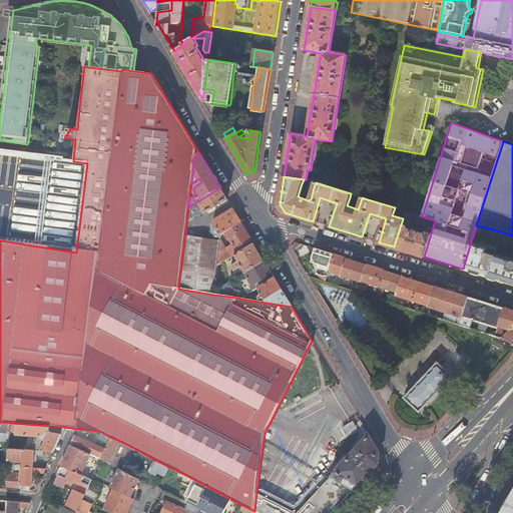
[(227,200),(220,187),(199,200),(206,212),(227,200)]
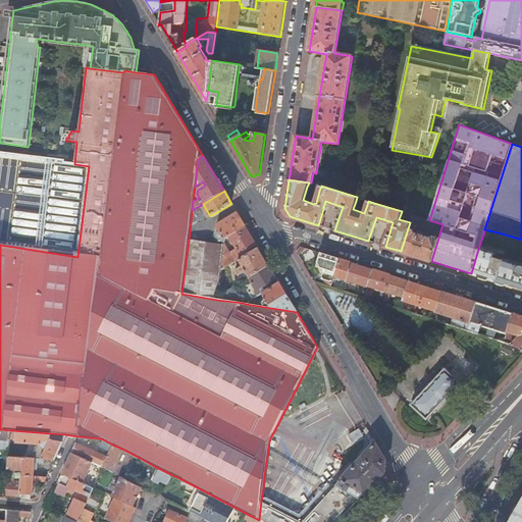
[(203,204),(192,210),(191,223),(210,216),(203,204)]
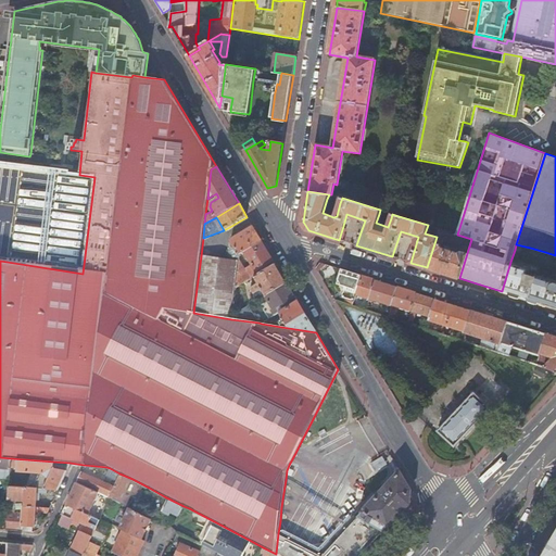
[(261,241),(253,227),(227,242),(227,244),(227,248),(236,262),(238,262),(238,261),(239,254),(243,252),(261,241)]
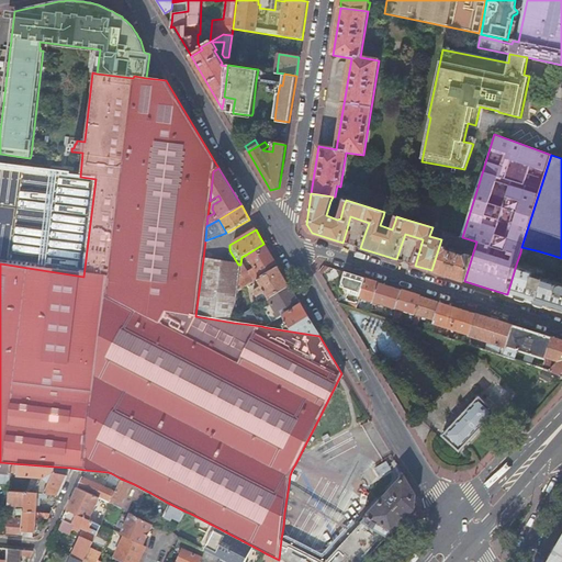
[(431,270),(447,276),(464,281),(476,242),(462,237),(444,232),(441,239),(431,270)]
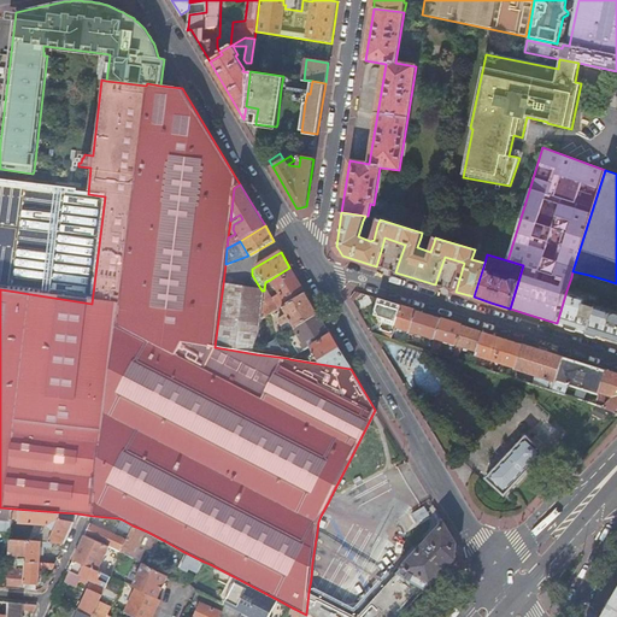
[(305,293),(289,268),(270,280),(272,283),(270,286),(271,287),(274,286),(286,305),(305,293)]
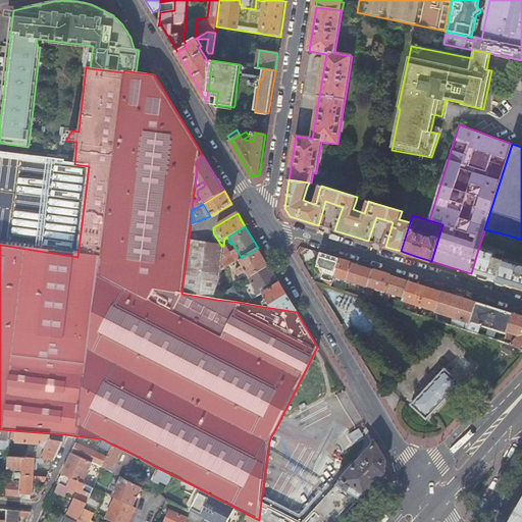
[(496,239),(498,232),(484,229),(483,235),(496,239)]
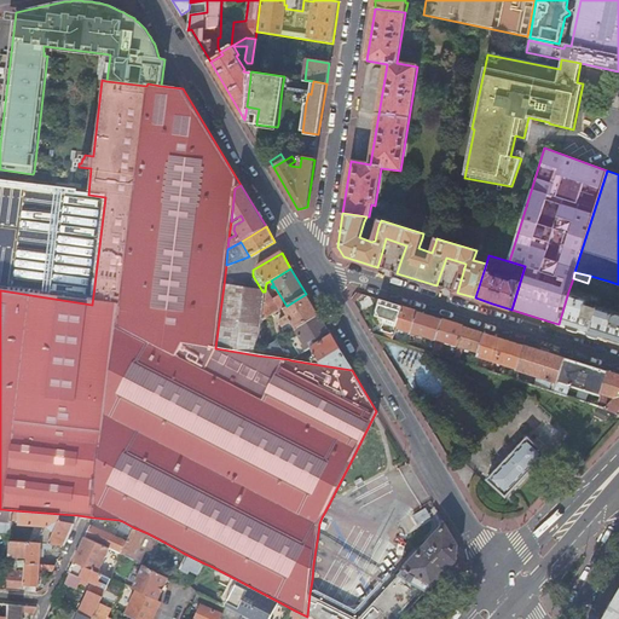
[(262,291),(224,285),(218,330),(260,336),(261,320),(265,291),(262,291)]
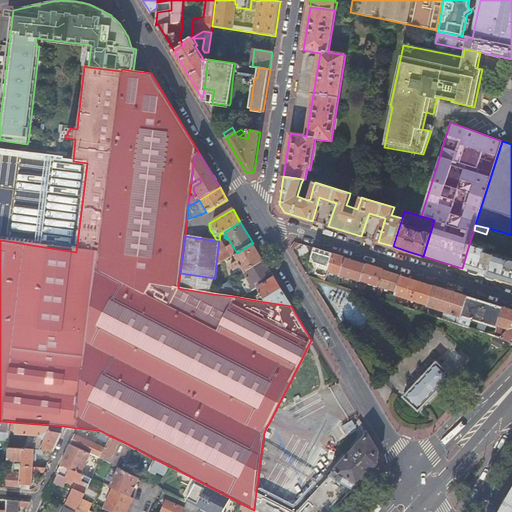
[(230,257),(219,240),(219,241),(216,265),(230,257)]
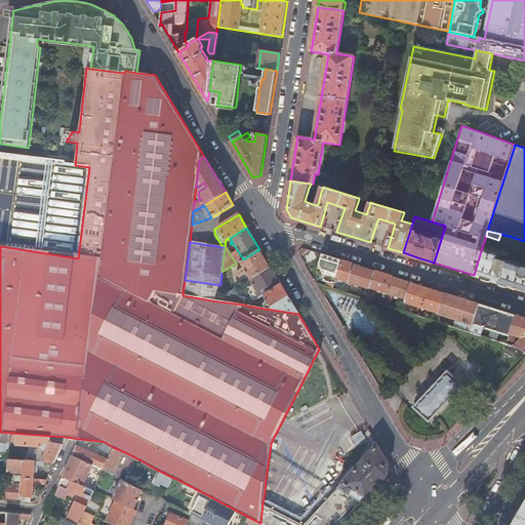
[(500,253),(482,247),(474,275),(486,279),(500,283),(508,259),(509,257),(506,256),(507,254),(501,252),(500,253)]
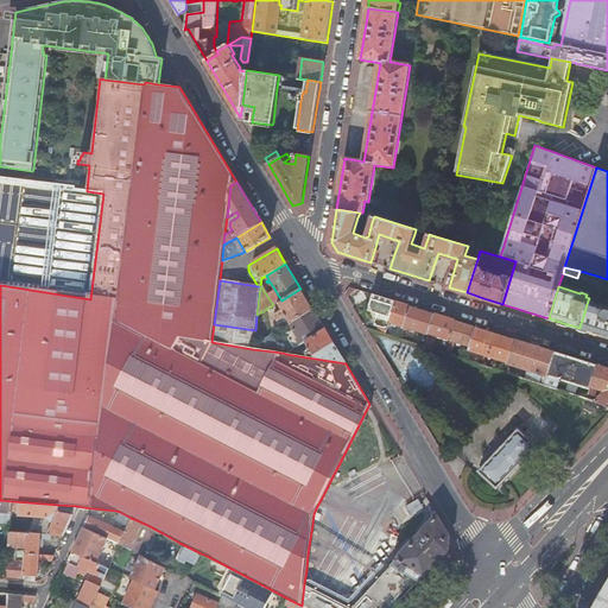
[(285,316),(290,323),(312,309),(301,289),(282,301),(277,303),(282,310),(273,315),(279,323),(283,322),(280,320),(285,316)]
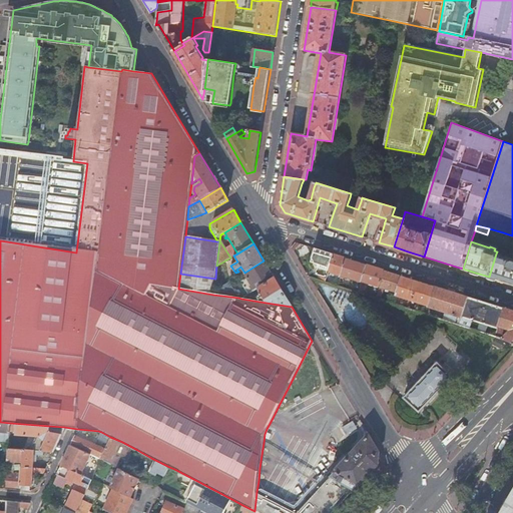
[(334,254),(315,249),(312,263),(319,265),(317,275),(327,278),(328,275),(329,273),(334,254)]
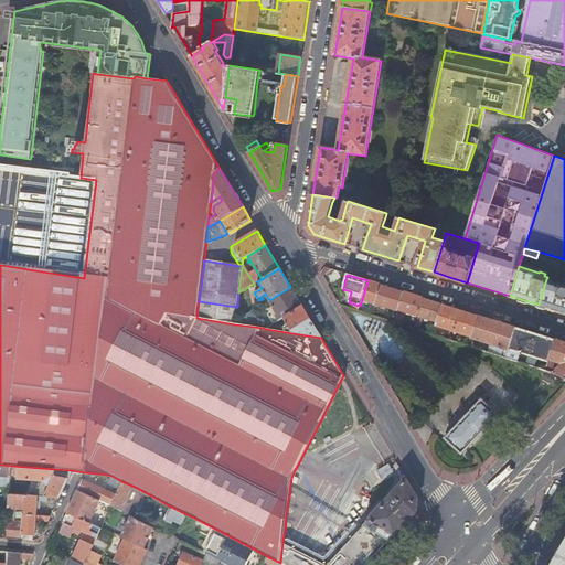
[(563,284),(546,279),(539,305),(558,311),(564,312),(564,281),(563,284)]
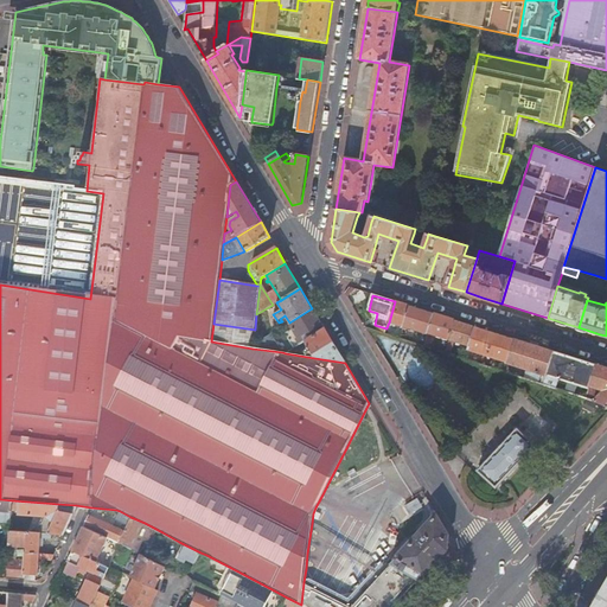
[(397,302),(395,301),(389,323),(395,325),(401,326),(400,330),(403,331),(410,307),(397,302)]
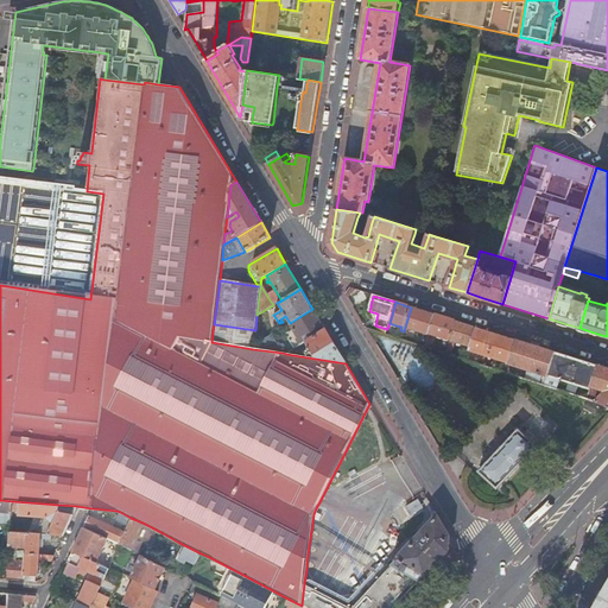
[(413,308),(411,308),(404,331),(407,333),(407,329),(428,335),(434,315),(413,308)]
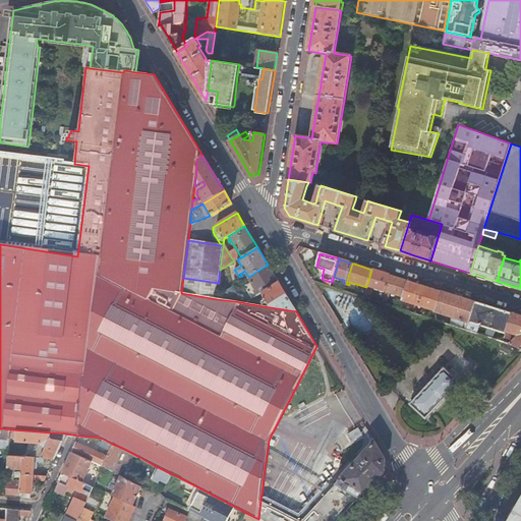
[(244,286),(252,299),(262,293),(279,282),(268,265),(248,277),(251,282),(244,286)]
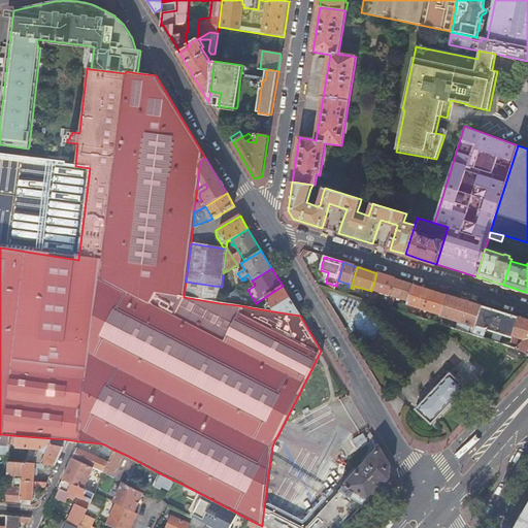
[(371,291),(368,302),(373,303),(376,295),(377,295),(378,293),(390,296),(395,278),(385,275),(376,273),(371,291)]
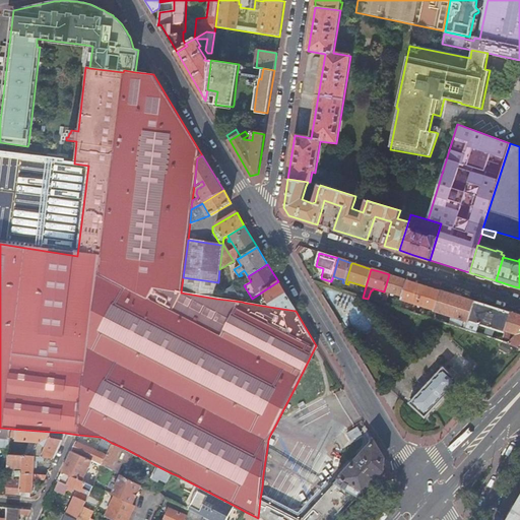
[(239,276),(241,280),(248,276),(244,270),(240,273),(242,275),(239,276)]
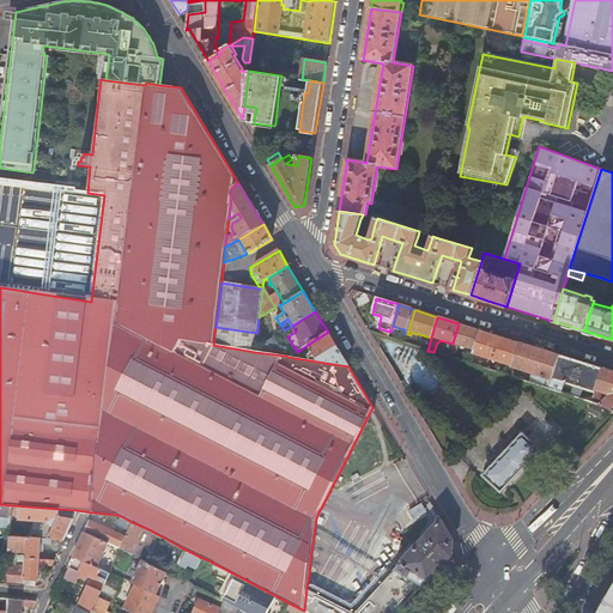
[(469,327),(459,323),(453,344),(474,351),(480,331),(469,327)]
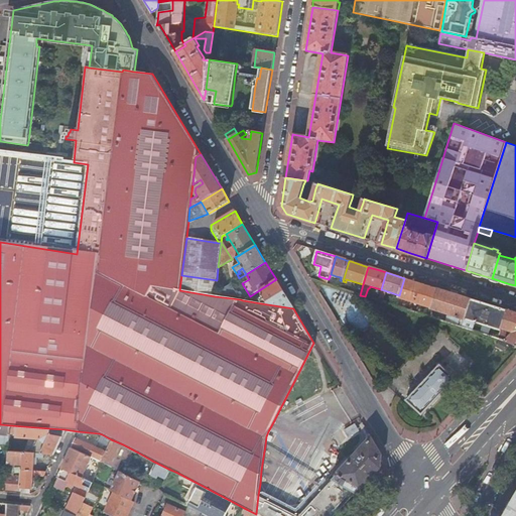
[(217,280),(181,275),(179,290),(215,296),(215,293),(217,280)]
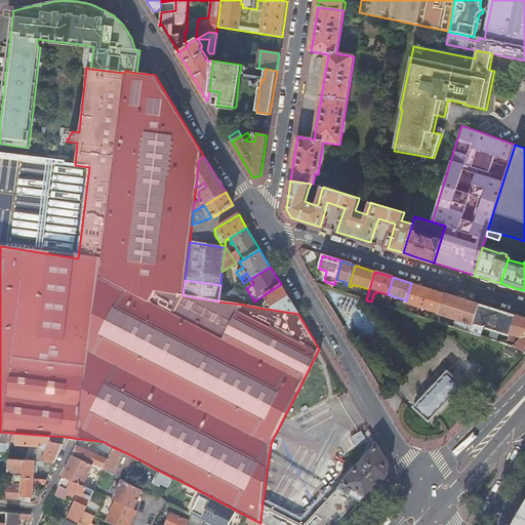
[(428,288),(411,283),(406,300),(405,303),(439,314),(444,293),(428,288)]
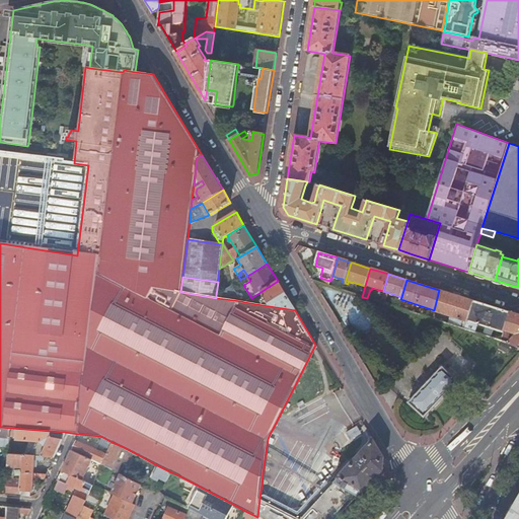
[(262,303),(263,305),(295,310),(278,281),(261,292),(264,297),(260,300),(262,303)]
